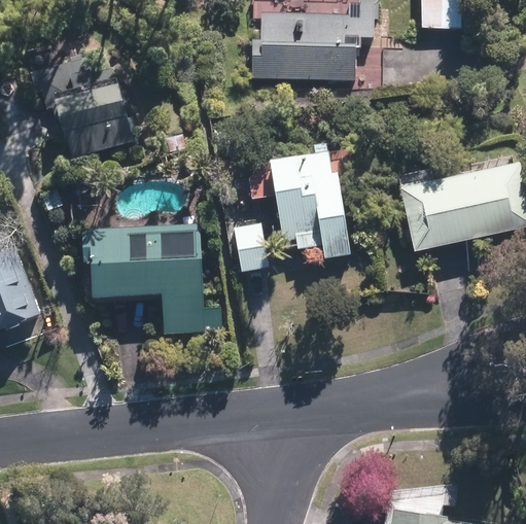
[(418,0),(418,26),(464,27),(465,0),(418,0)]
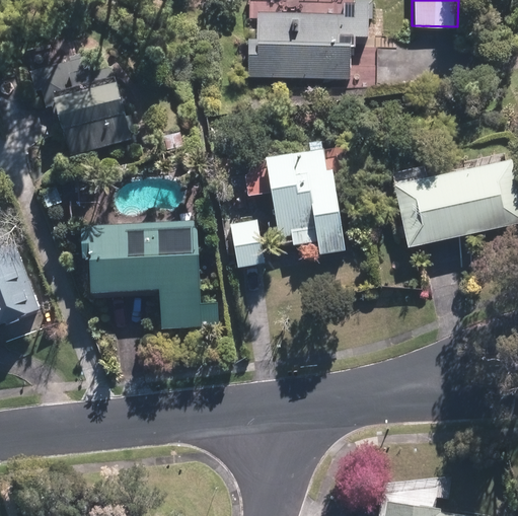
[(251,56),(250,76),(357,79),(358,9),(256,7),(255,39),(247,38),(246,56),(251,56)]
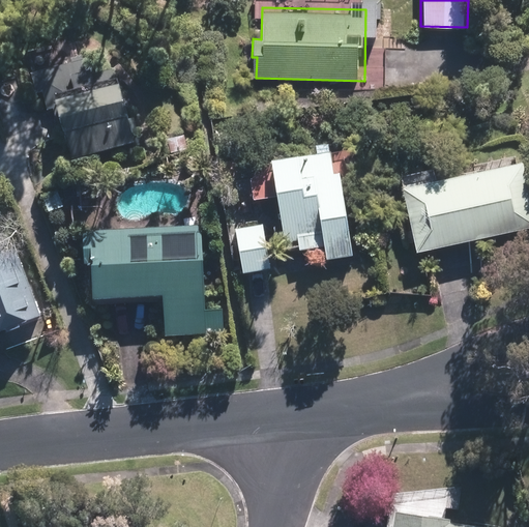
[(41,68),(69,160),(134,142),(106,50),(41,68)]
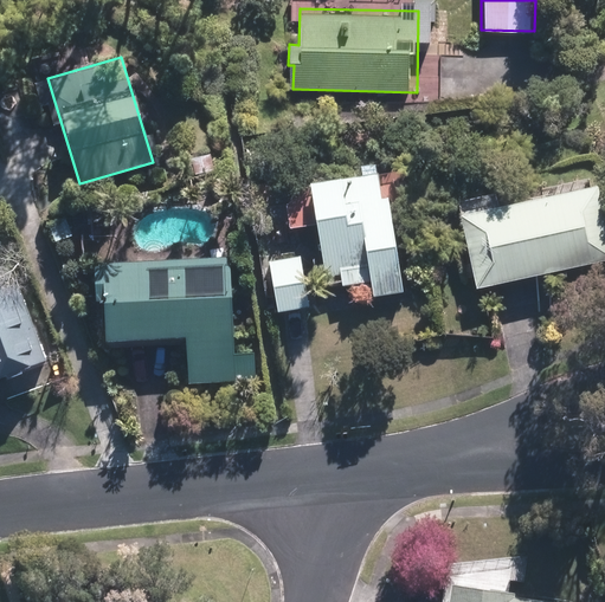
[(383,172),(306,186),(322,278),(340,274),(342,286),(368,282),(371,296),(404,290),(383,172)]
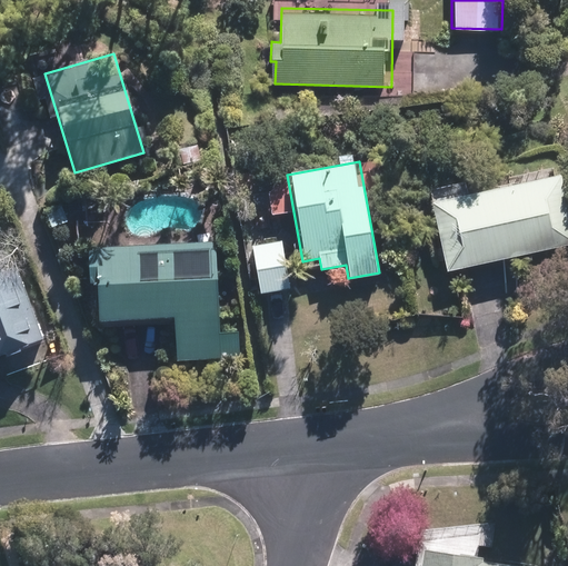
[(567,212),(559,176),(432,205),(447,271),(567,244),(567,212)]
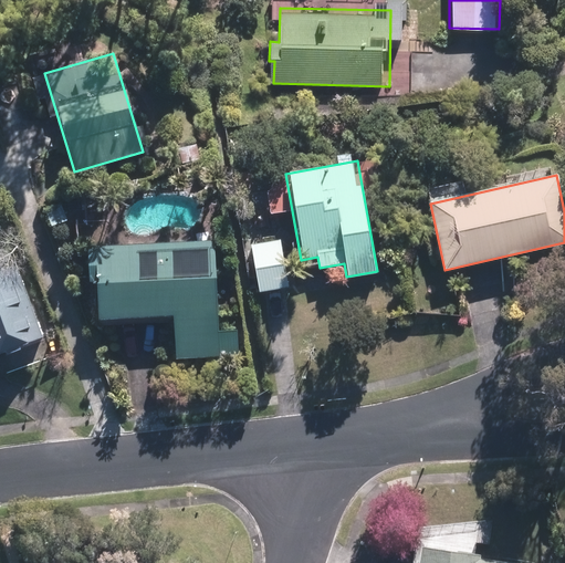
[(98,321),(175,318),(177,358),(220,357),(217,240),(98,246),(95,246),(98,321)]
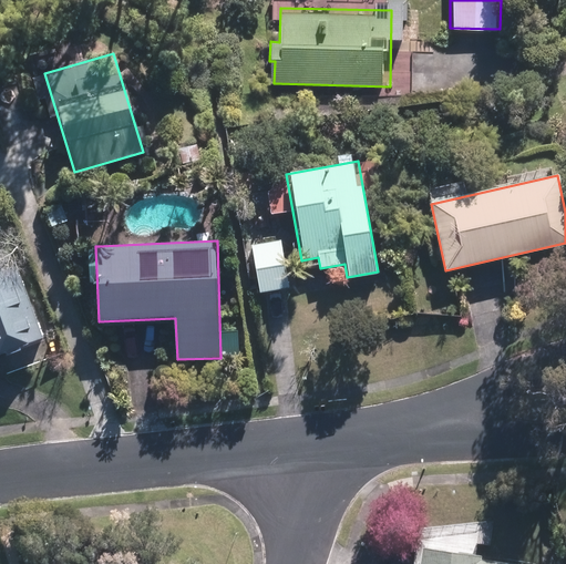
[(279,241),(253,245),(259,291),(286,287),(279,241)]
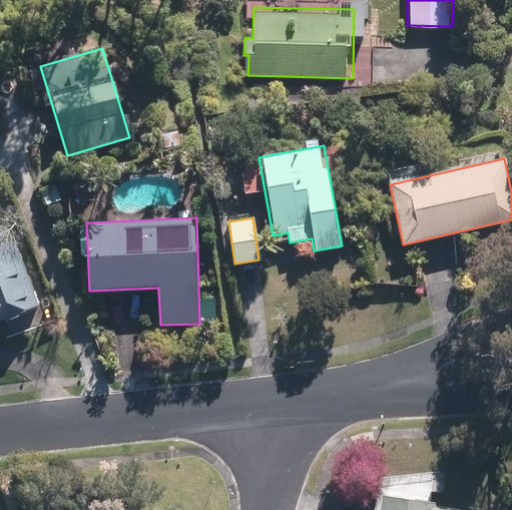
[(0,322),(3,321),(9,340),(44,328),(11,230),(2,226),(0,226),(0,322)]
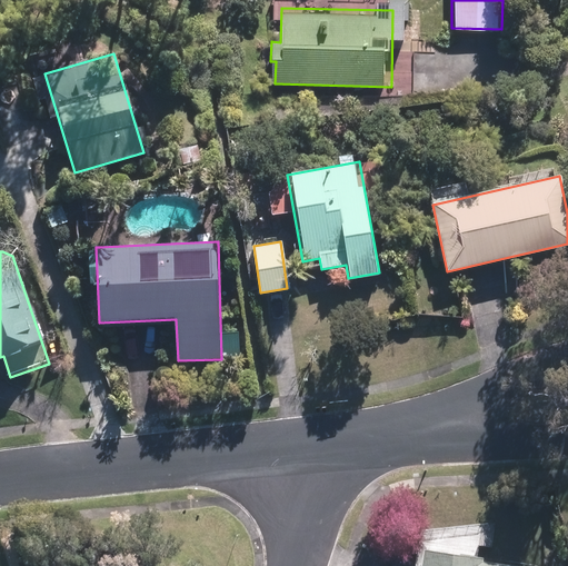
[(538,565),(539,560),(422,543),(419,565),(538,565)]
